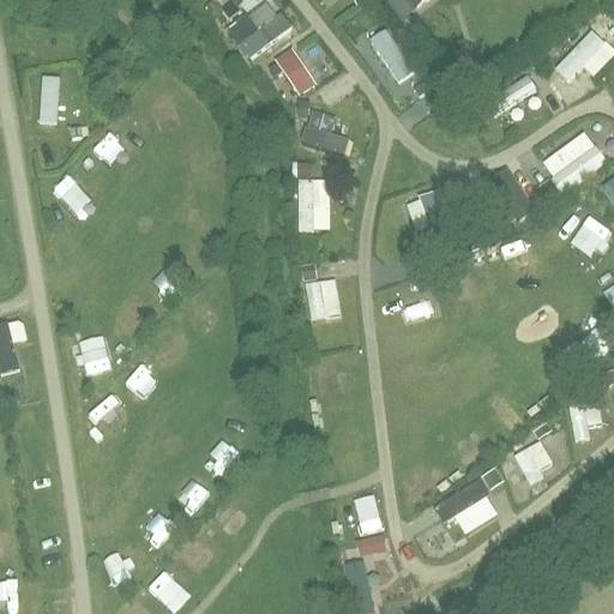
[(224,32),(248,62),(289,30),(265,0),(224,32)]
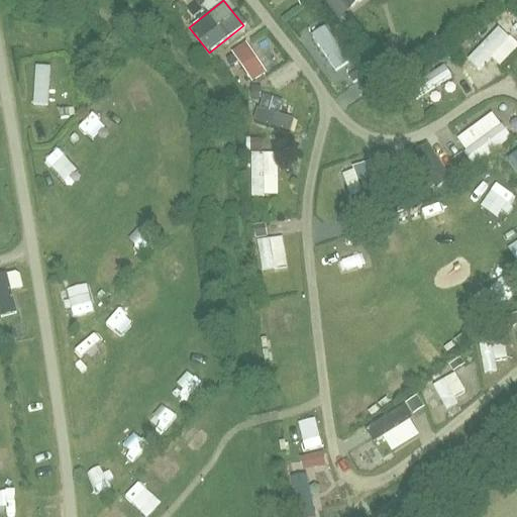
[(322,0),(337,21),(366,0),(322,0)]
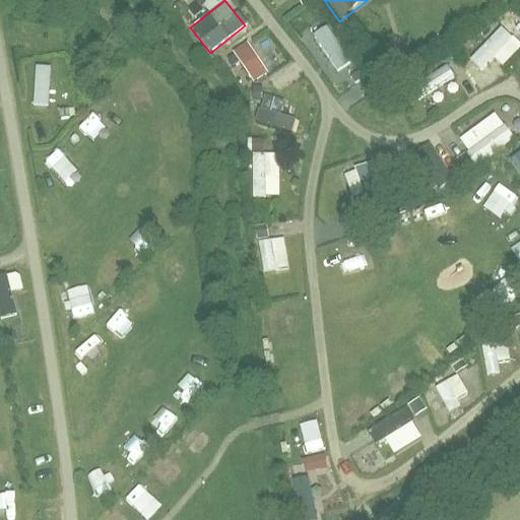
[(467,57),(478,70),(493,58),(500,66),(519,48),(519,47),(502,26),(467,57)]
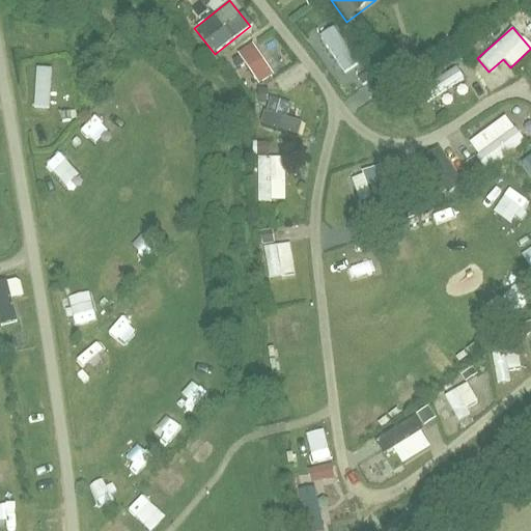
[(331,28),(310,37),(337,92),(358,82),(331,28)]
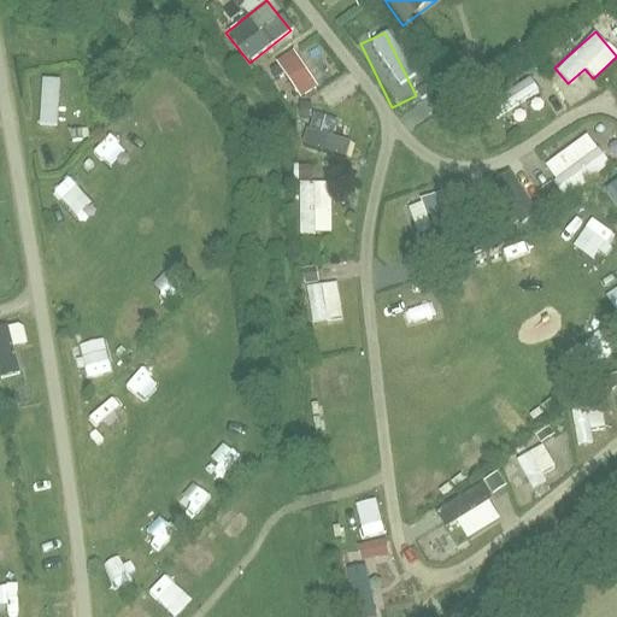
[(276,68),(301,105),(319,93),(294,56),(276,68)]
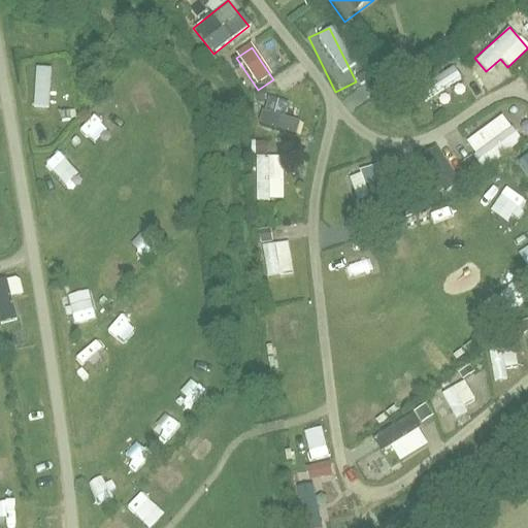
[(413,92),(421,104),(459,77),(451,65),(413,92)]
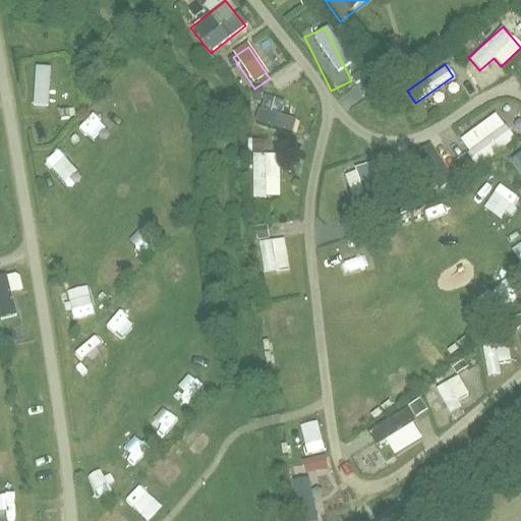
[(33,106),(49,106),(49,67),(33,67),(33,106)]
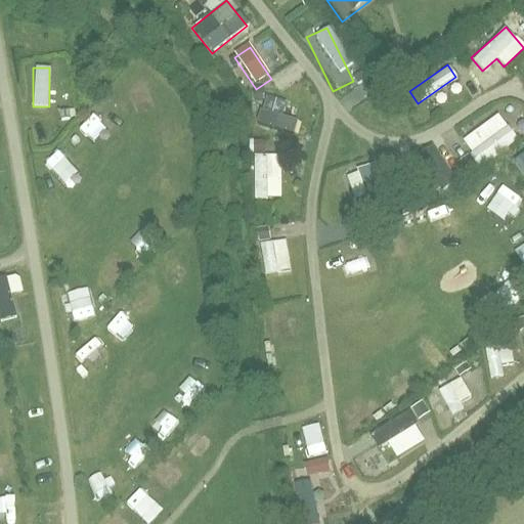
[(255,124),(292,135),(296,120),(280,115),(285,102),(263,96),(255,124)]
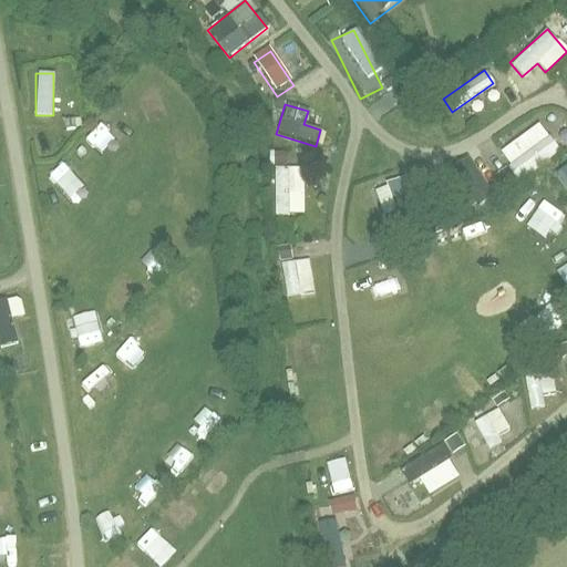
[(505,189),(558,152),(537,123),(497,152),(507,165),(494,174),(505,189)]
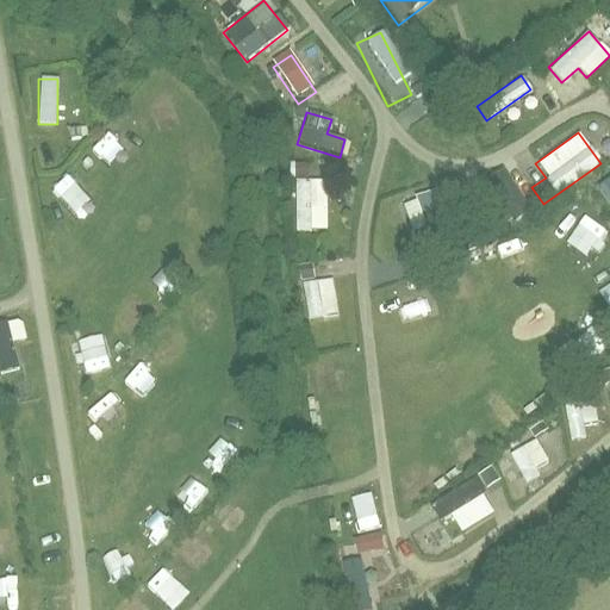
[(493,198),(484,203),(497,230),(528,216),(505,169),(485,180),(493,198)]
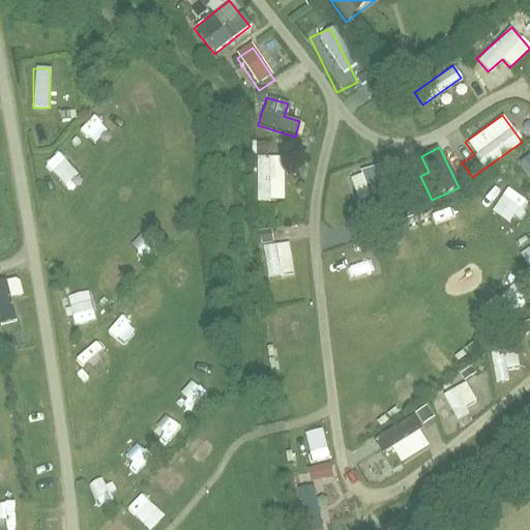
[(63,187),(80,178),(64,152),(48,163),(63,187)]
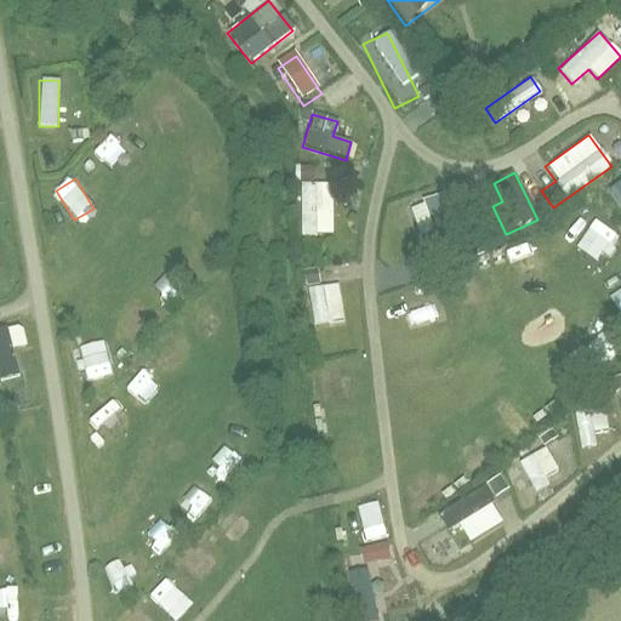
[(611,193),(605,183),(600,187),(608,197),(611,193)]
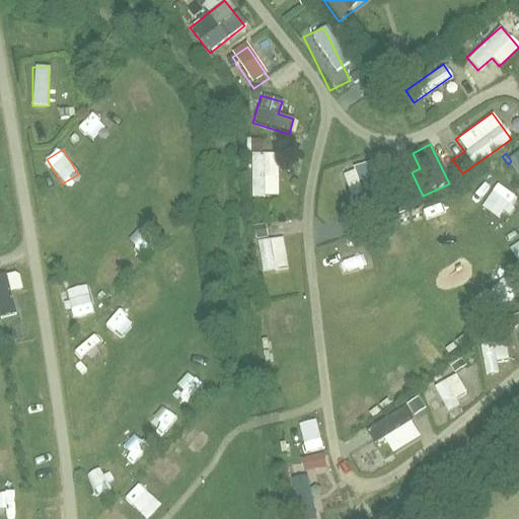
[(250,154),(250,197),(278,197),(279,154),(250,154)]
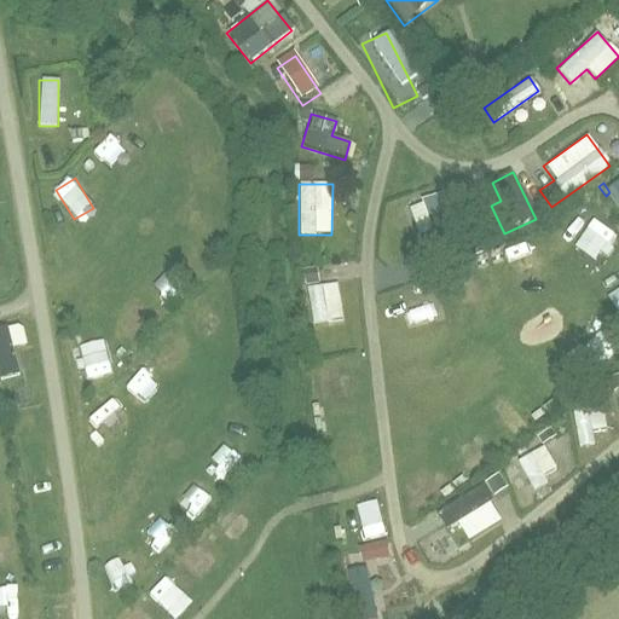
[(423,255),(460,243),(443,194),(406,207),(423,255)]
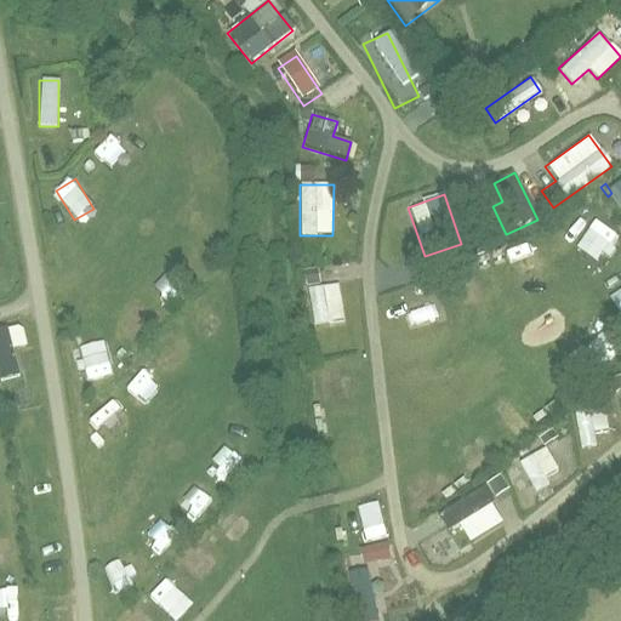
[(308,288),(312,324),(342,322),(339,284),(308,288)]
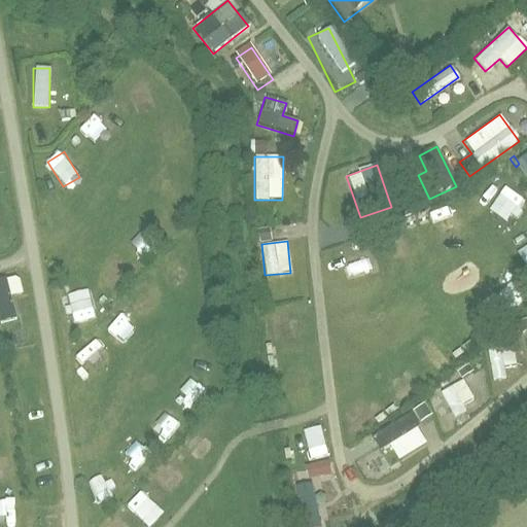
[(6,282),(0,283),(0,327),(18,323),(6,282)]
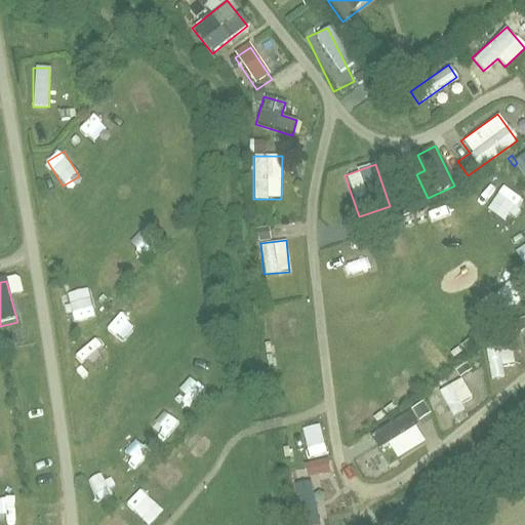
[(86,287),(65,293),(73,322),(93,316),(86,287)]
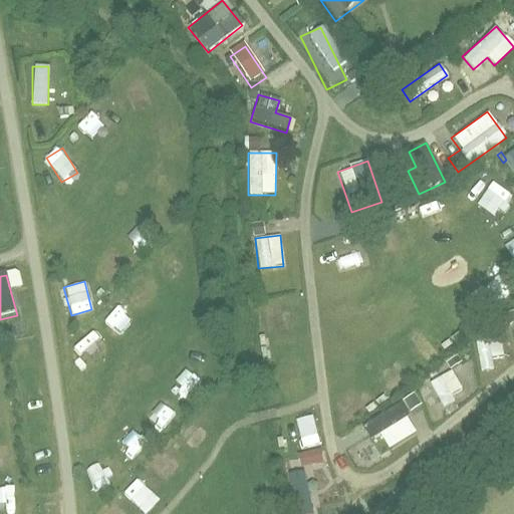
[(495,307),(489,313),(492,316),(499,310),(495,307)]
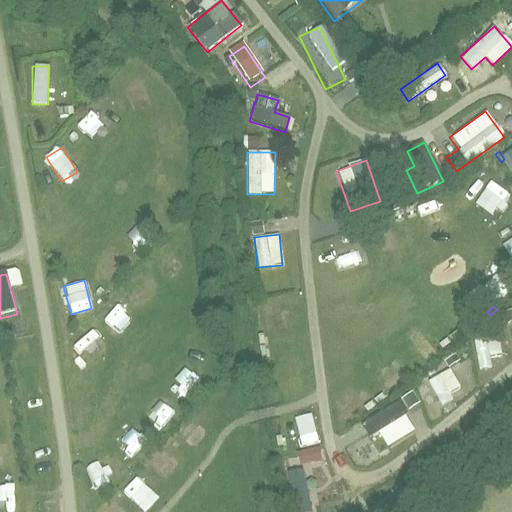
[(477,370),(491,368),(489,356),(500,355),(498,333),(473,336),(477,370)]
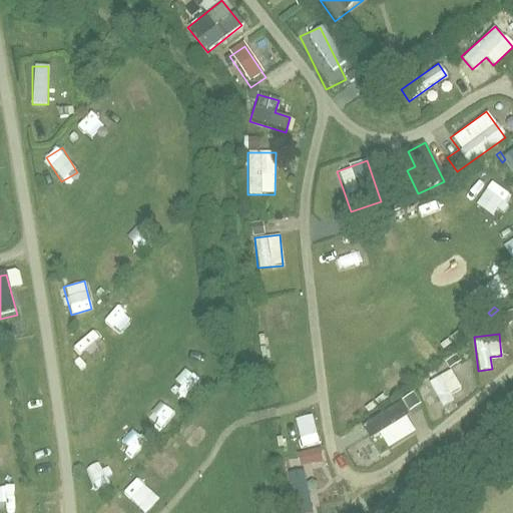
[(458,335),(450,340),(453,344),(461,338),(458,335)]
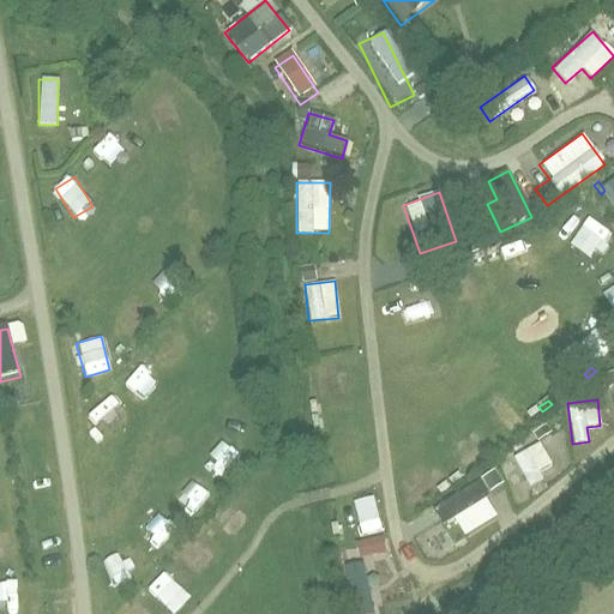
[(528,416),(531,421),(540,414),(536,409),(528,416)]
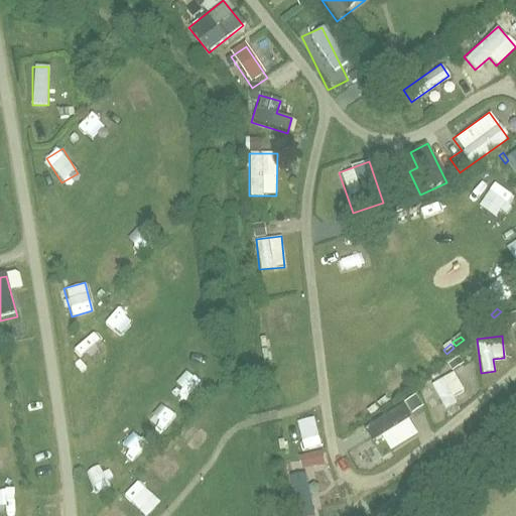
[(453,373),(430,385),(444,409),(456,403),(452,396),(462,390),(453,373)]
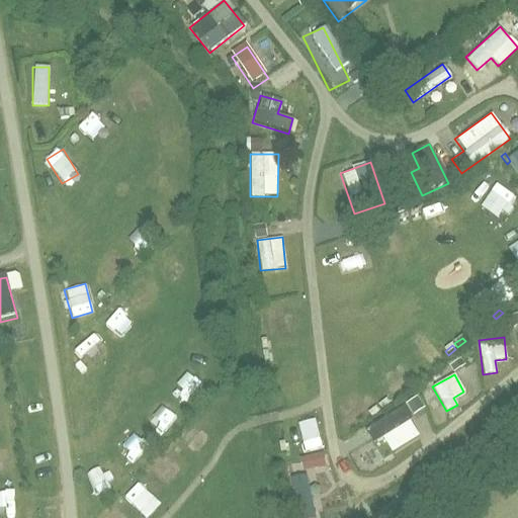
[(517,379),(508,390),(513,396),(517,391),(517,379)]
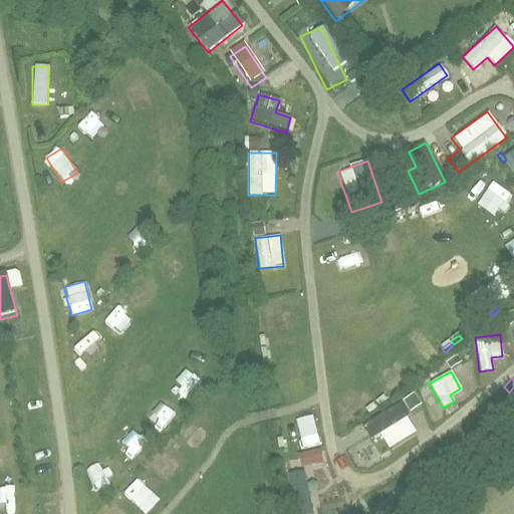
[(383,399),(375,404),(378,408),(387,403),(383,399)]
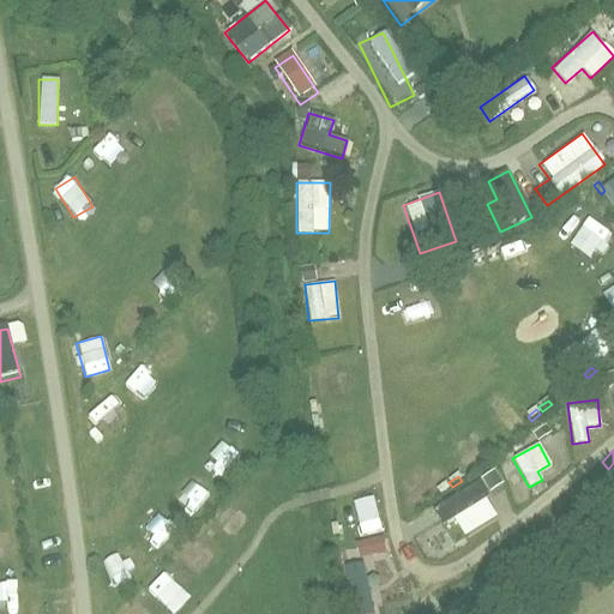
[(440,527),(453,519),(463,536),(498,517),(477,482),(429,510),(440,527)]
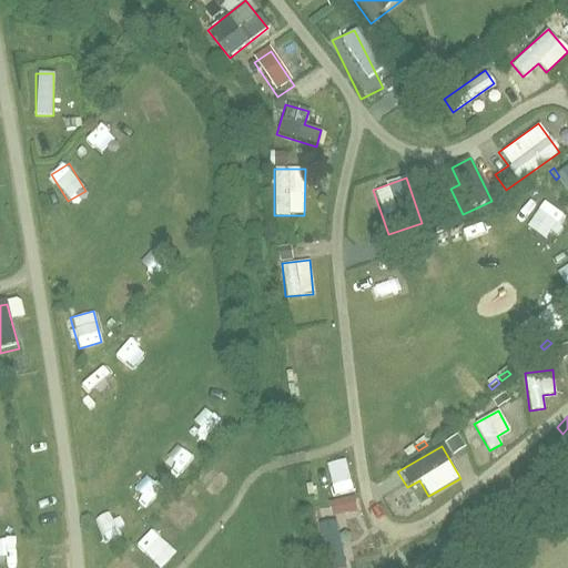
[(413,448),(404,455),(407,459),(416,453),(413,448)]
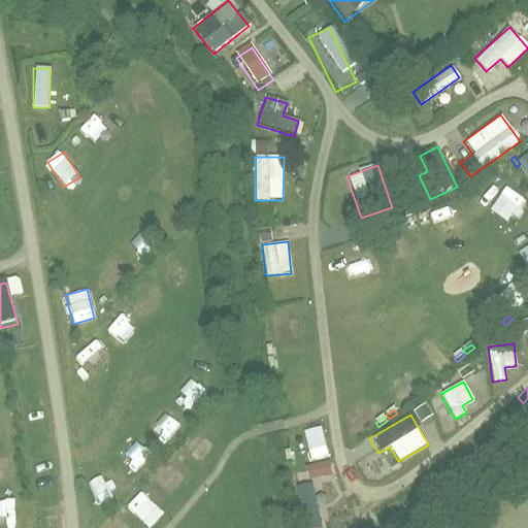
[(295,490),(305,524),(331,517),(325,492),(311,495),(308,486),(295,490)]
